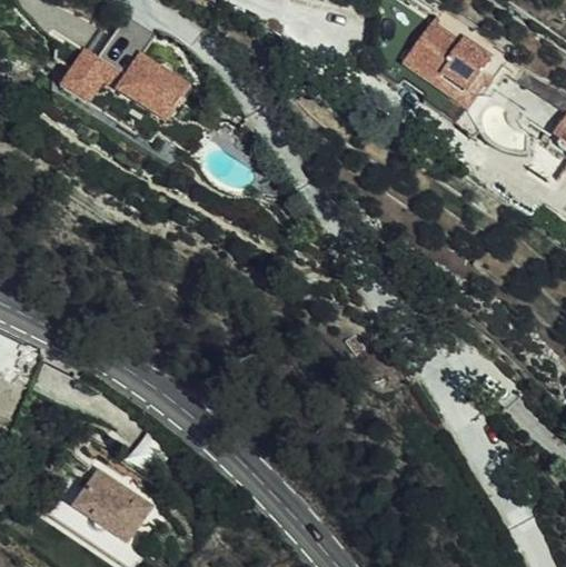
[(487,72),(488,71),(496,58),(430,13),(405,50),(432,70),(432,72),(457,91),(475,63),(480,68),(482,69),(482,70),(483,70),(483,71),(484,71),(485,71),(486,72),(487,72)]
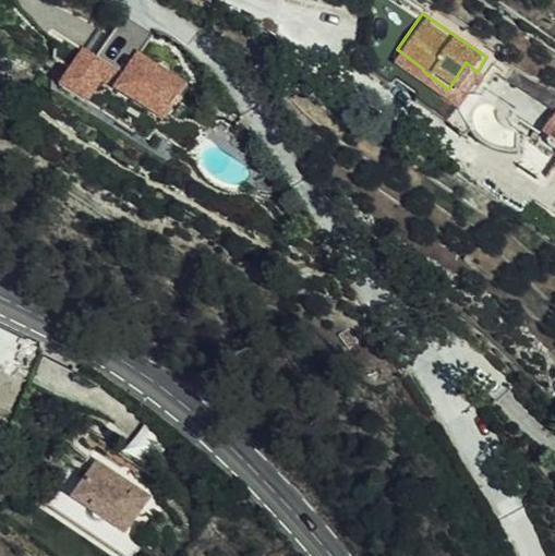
[(121,73),(80,48),(56,86),(86,105),(98,85),(163,125),(189,84),(135,50),(121,73)]
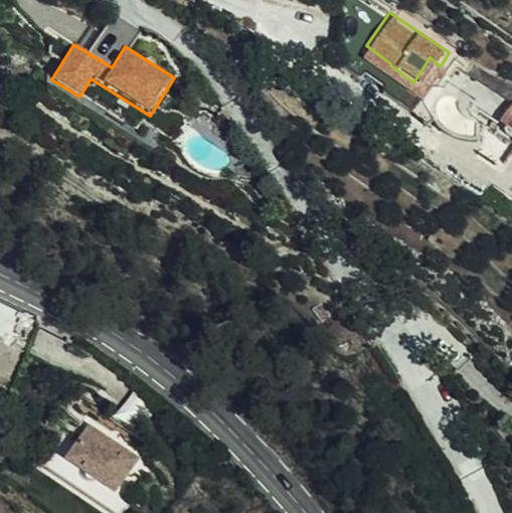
[(476,67),(460,56),(451,70),(442,64),(441,65),(440,65),(439,64),(438,64),(437,64),(437,63),(436,63),(436,62),(435,61),(430,57),(413,82),(418,86),(434,66),(451,79),(459,69),(469,75),(471,82),(484,88),(496,92),(500,88),(510,93),(511,93),(511,80),(489,74),(476,67)]
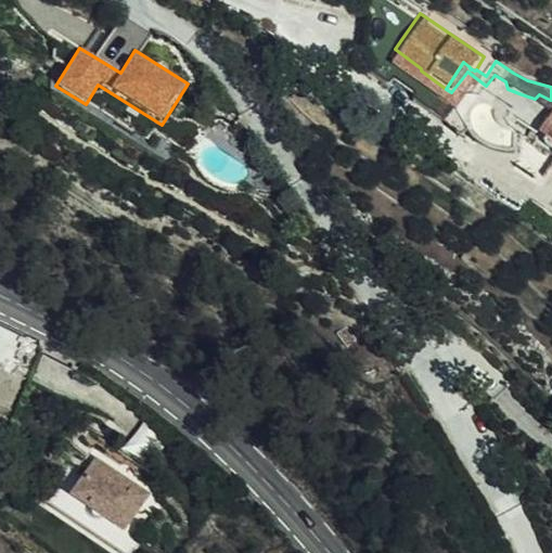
[(446,89),(421,71),(415,77),(441,95),(446,89)]
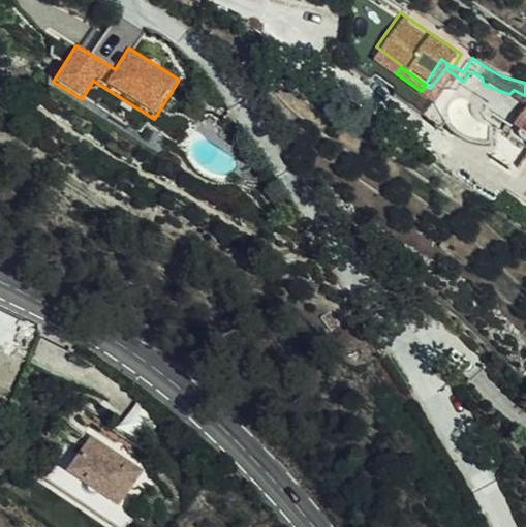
[(516,122),(505,137),(524,150),(525,147),(525,95),(524,95),(508,117),(516,122)]
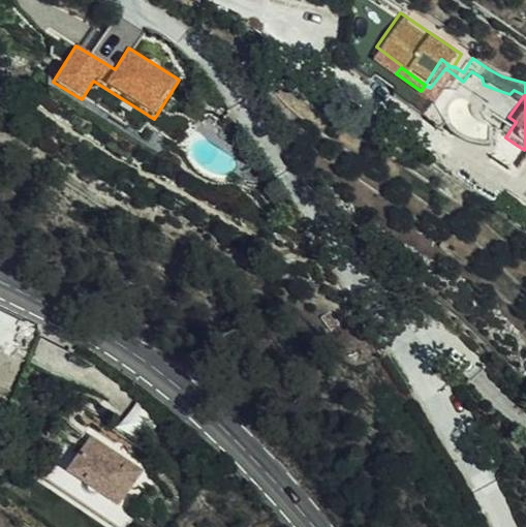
[(135,436),(113,419),(104,430),(110,433),(111,432),(128,445),(135,436)]
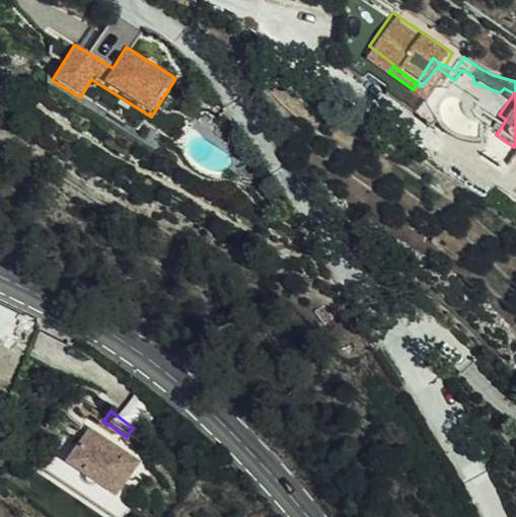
[(140,433),(133,428),(126,437),(130,439),(134,442),(140,433)]
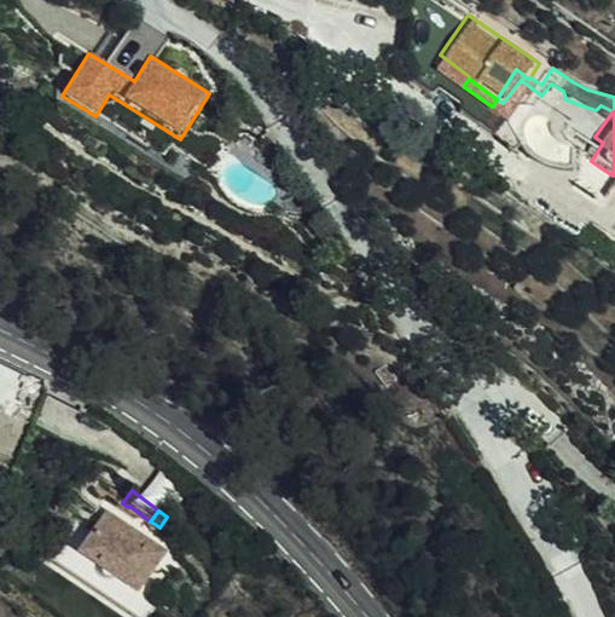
[(88,531),(70,520),(54,543),(122,589),(115,600),(138,615),(163,578),(152,571),(150,561),(155,553),(98,515),(88,531)]
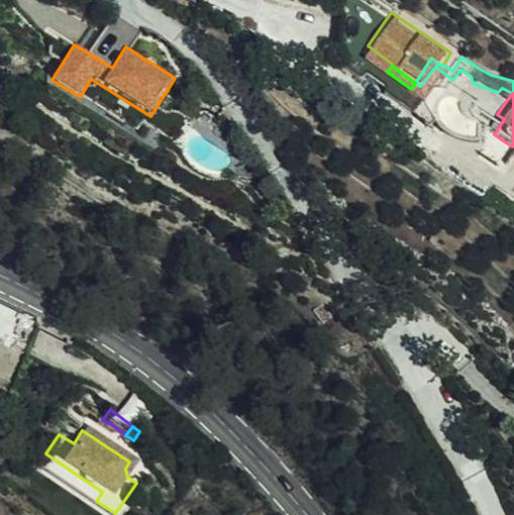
[(103,514),(114,514),(115,513),(96,501),(102,492),(45,453),(35,470),(103,514)]
